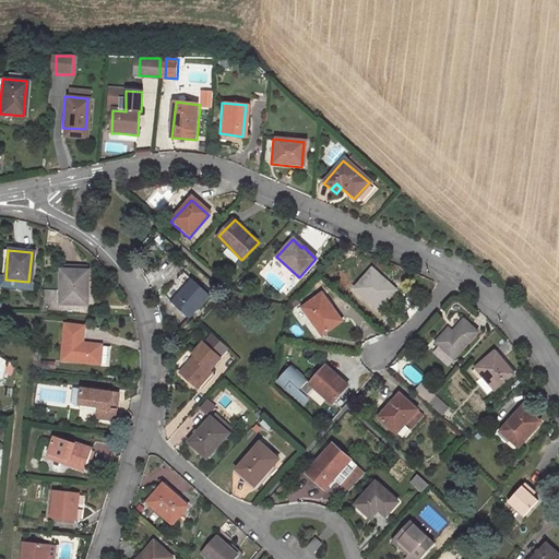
[(87,271),(60,270),(58,302),(85,304),(87,271)]
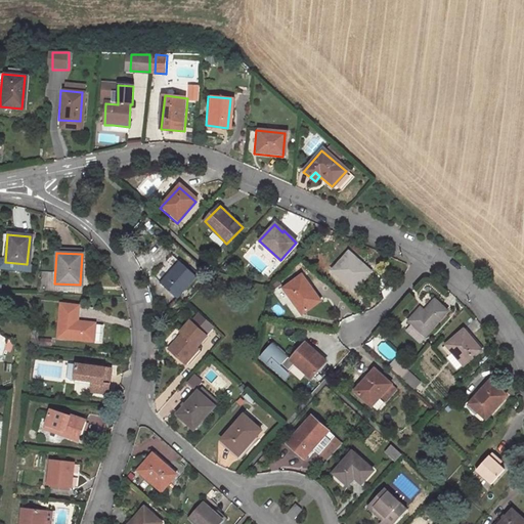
[(369,272),(348,253),(331,271),(343,282),(345,279),(355,289),(369,272)]
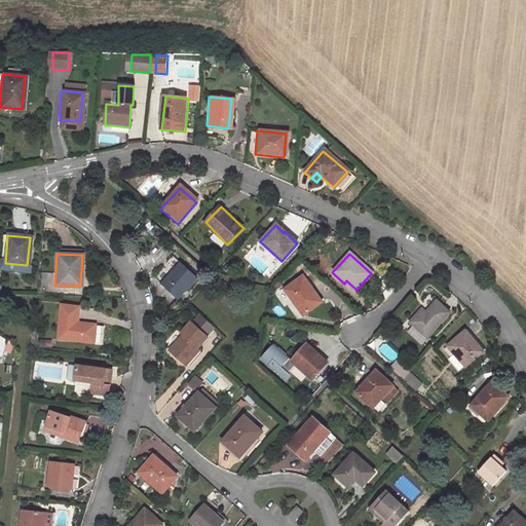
[(187,271),(179,265),(159,287),(175,301),(195,279),(193,277),(187,271)]
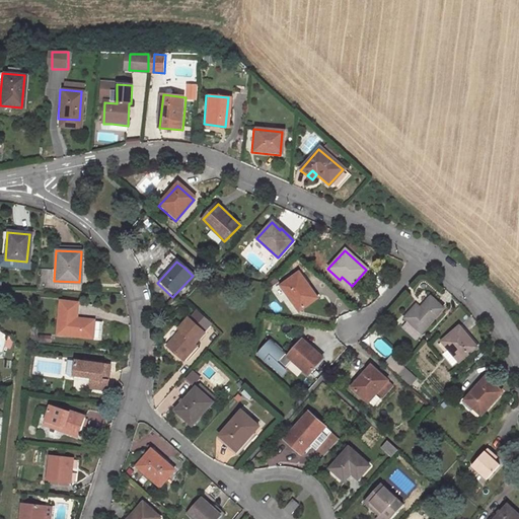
[(316,299),(299,274),(281,286),(298,312),(316,299)]
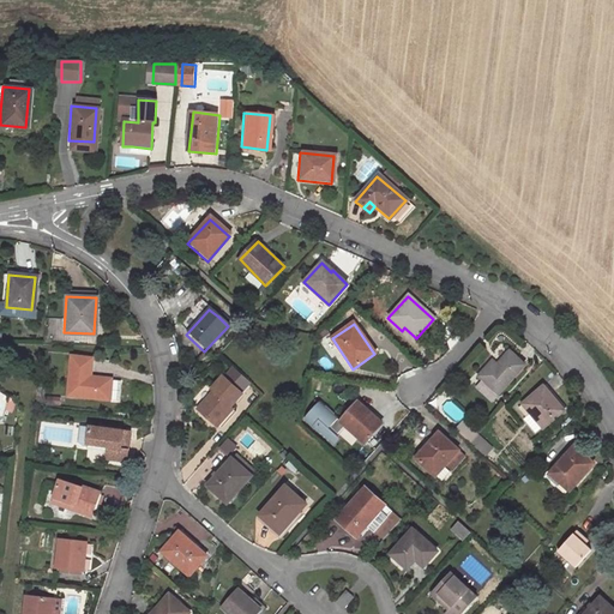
[(497,395),(523,365),(507,351),(495,366),(491,361),(477,377),(482,381),(497,395)]
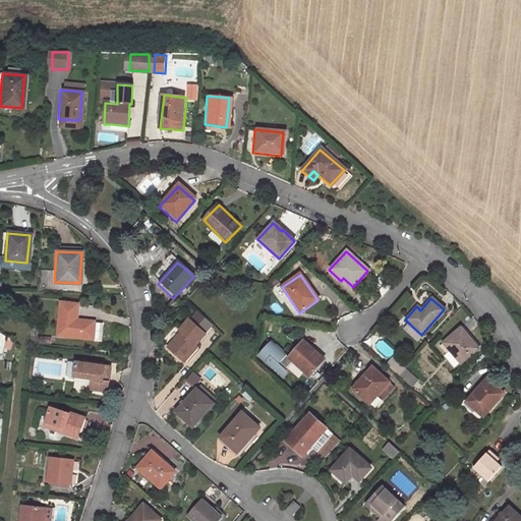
[(56,335),(92,339),(99,340),(101,323),(93,322),(93,321),(75,320),(77,304),(60,302),(56,335)]
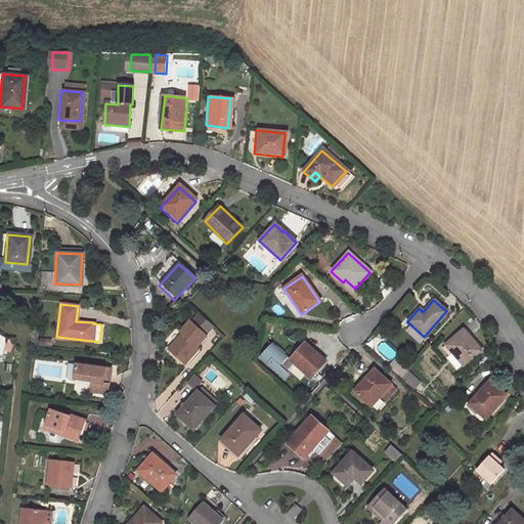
[(206,337),(190,322),(179,335),(181,337),(169,350),(184,365),(198,350),(195,348),(206,337)]
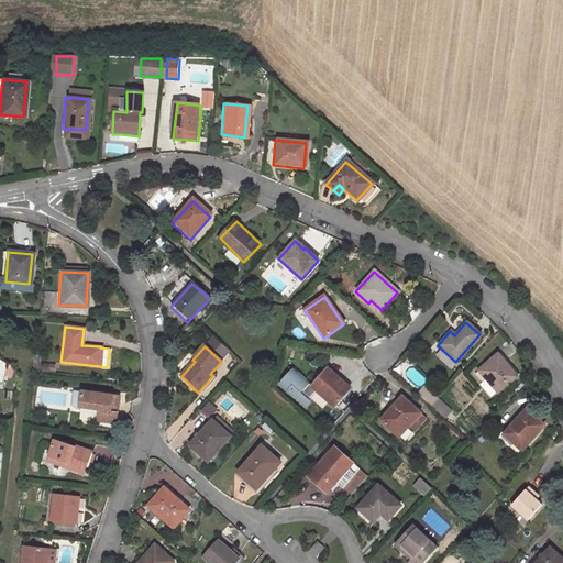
[(437,356),(450,368),(455,362),(442,350),(437,356)]
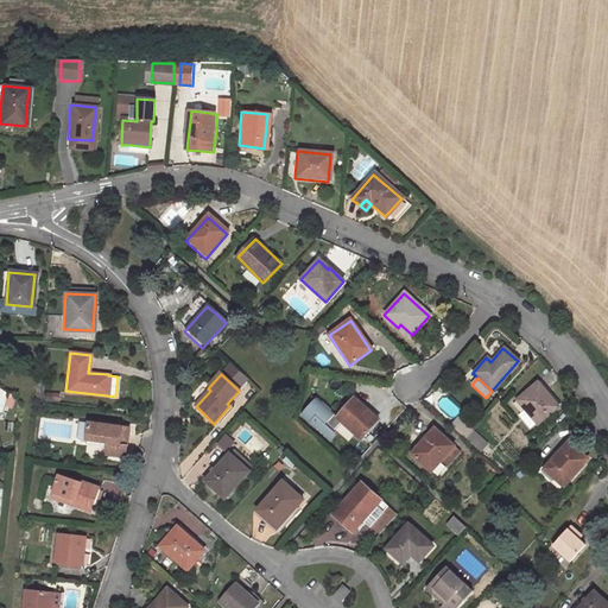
[(558,407),(539,385),(518,403),(539,425),(558,407)]
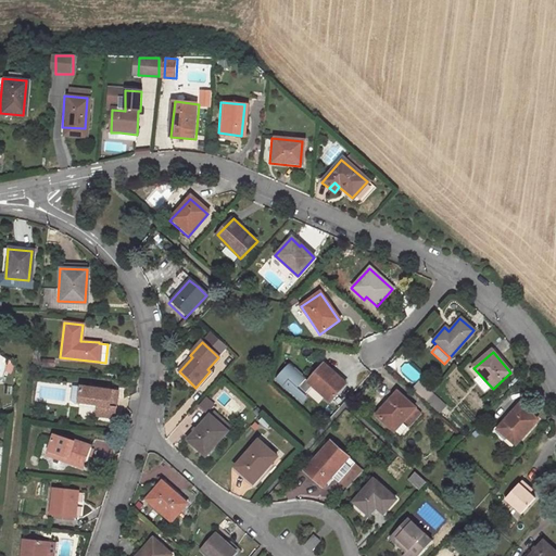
[(301,388),(307,380),(290,365),(277,380),(304,404),(311,396),(301,388)]
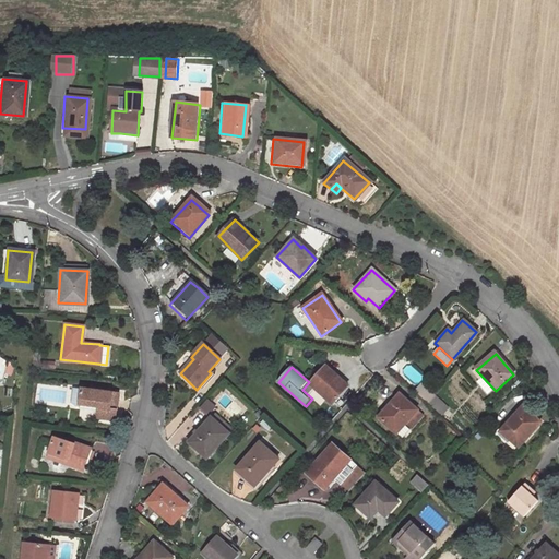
[(348,387),(325,367),(309,385),(332,405),(348,387)]
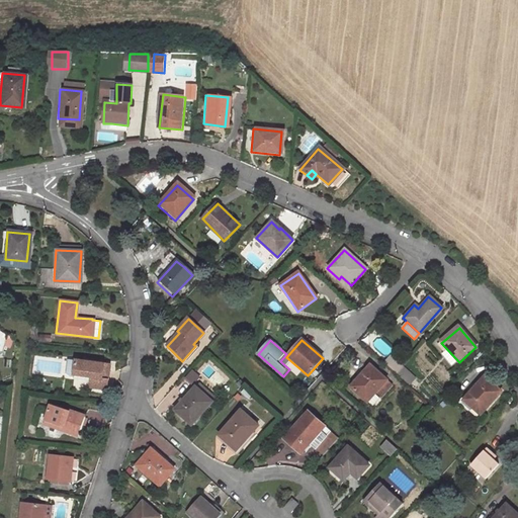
[(385,364),(397,374),(403,368),(391,358),(385,364)]
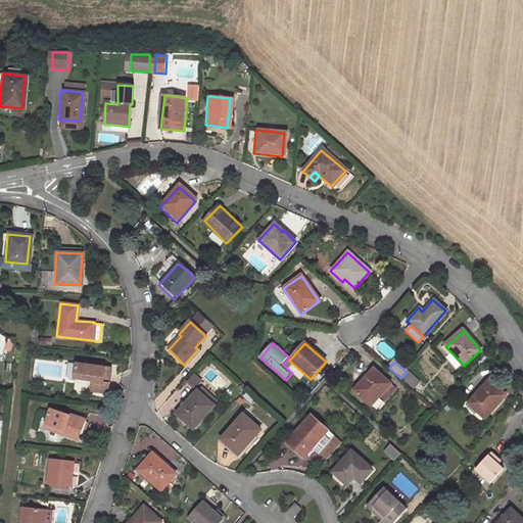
[(69,364),(67,378),(72,381),(76,382),(76,380),(78,365),(69,364)]
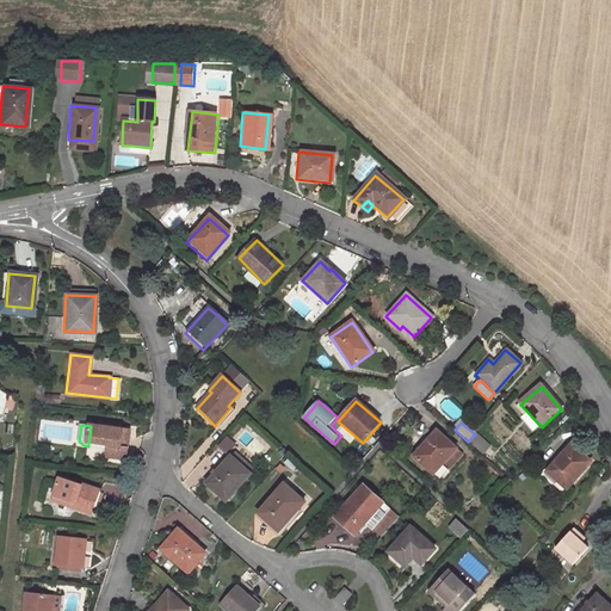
[(88,444),(109,448),(112,448),(111,460),(127,462),(131,433),(91,426),(88,444)]
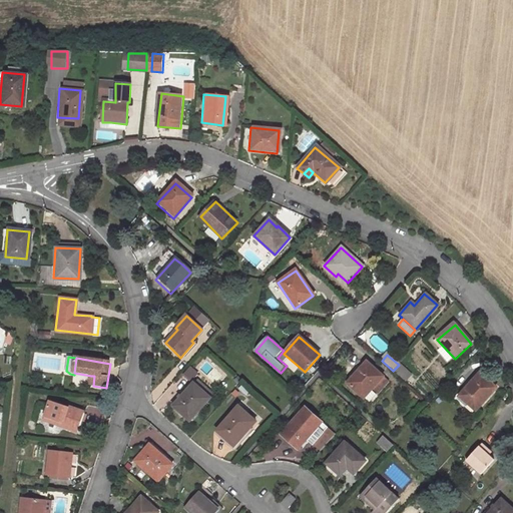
[(348,383),(365,398),(371,403),(390,382),(367,362),(348,383)]
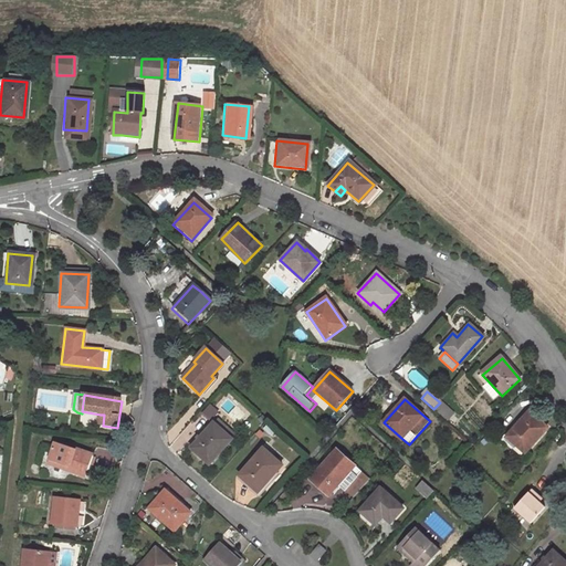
[(548,428),(531,412),(509,437),(525,453),(548,428)]
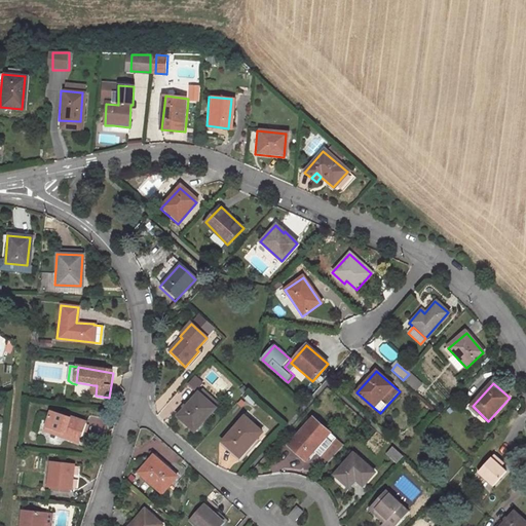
[(215,410),(197,395),(177,418),(194,434),(215,410)]
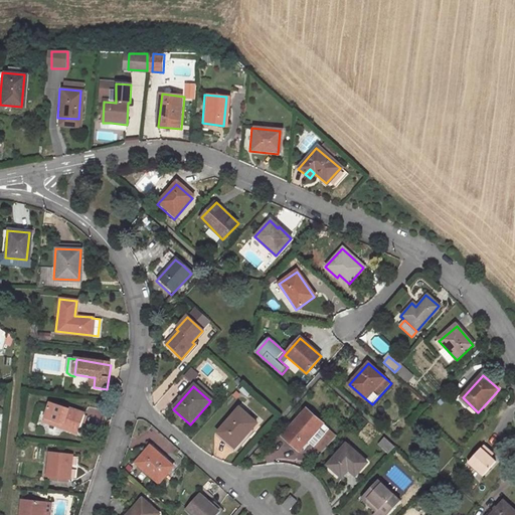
[(84,413),(50,401),(44,418),(62,424),(61,427),(77,433),(84,413)]
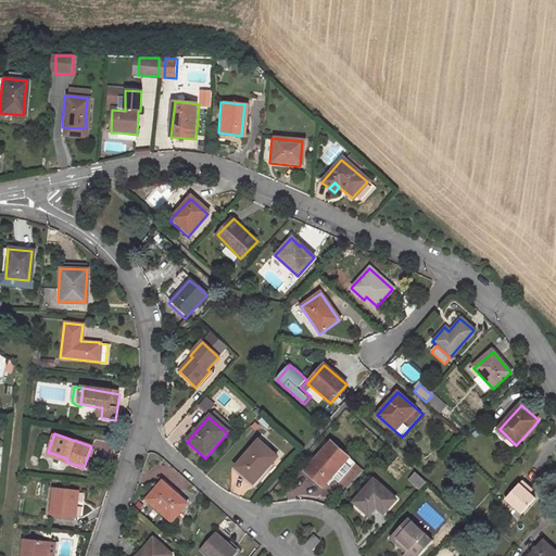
[(276,458),(257,442),(234,469),(253,484),(276,458)]
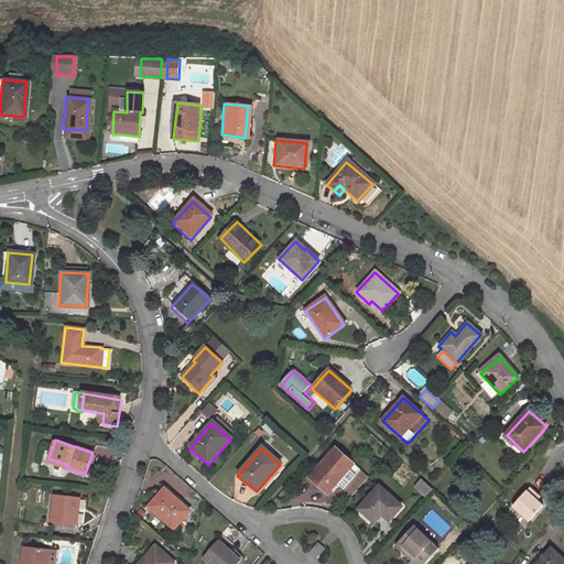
[(355,465),(336,449),(310,479),(328,495),(338,484),(355,465)]
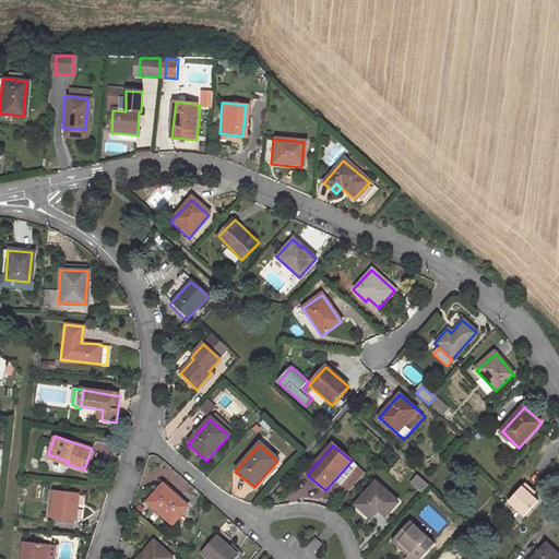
[(335,479),(348,491),(365,473),(352,461),(335,479)]
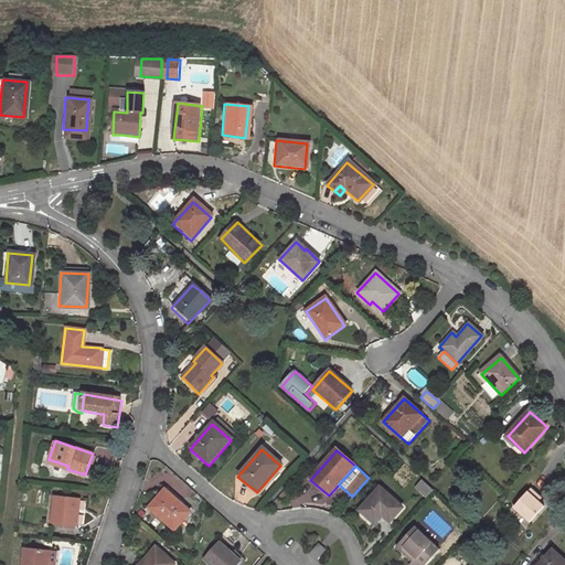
[(415,487),(427,497),(434,488),(423,478),(415,487)]
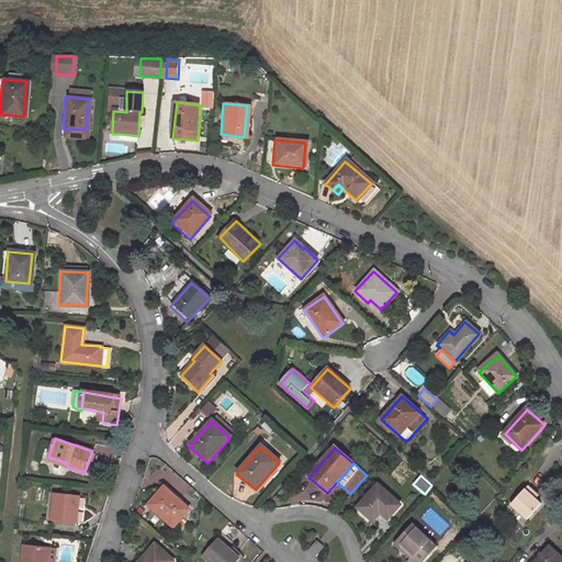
[(187,509),(165,484),(146,502),(168,526),(187,509)]
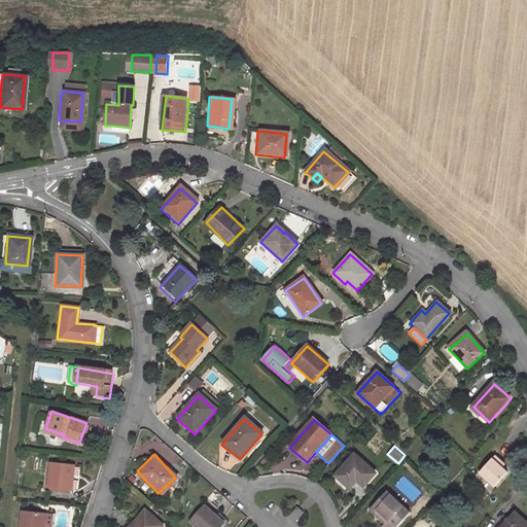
[(504,460),(496,454),(480,471),(495,486),(508,470),(501,464),(504,460)]
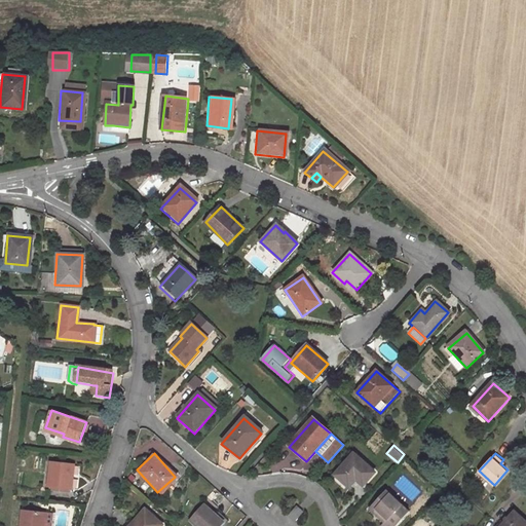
[(376,473),(355,454),(337,476),(351,488),(358,481),(365,486),(376,473)]
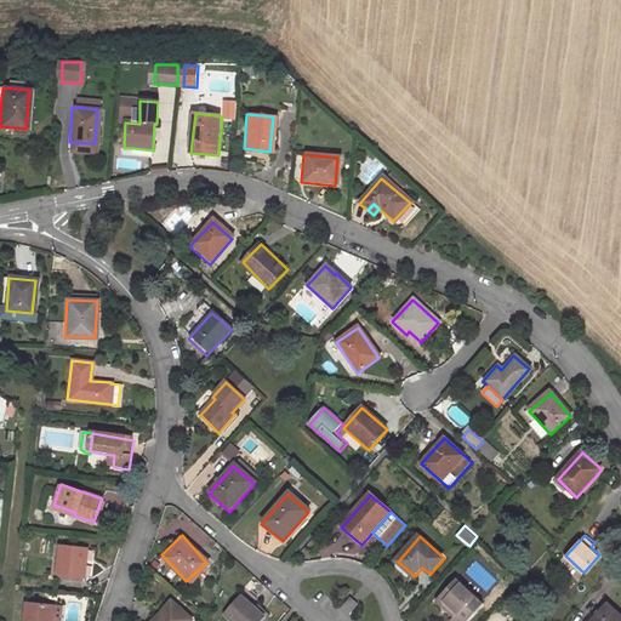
[(57,574),(70,575),(70,577),(84,579),(89,548),(61,545),(57,574)]
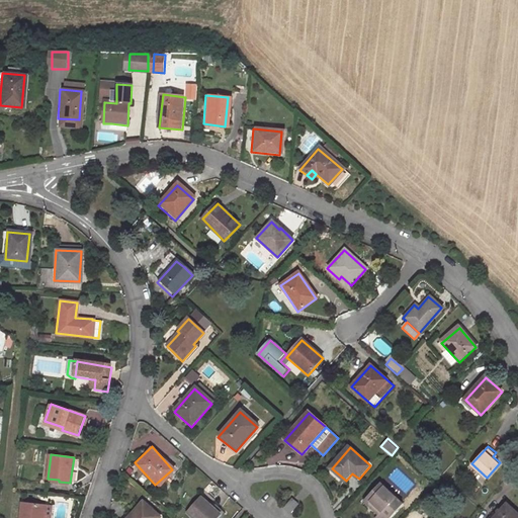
[(390,517),(404,503),(381,482),(370,494),(386,508),(382,511),(377,517),(390,517)]
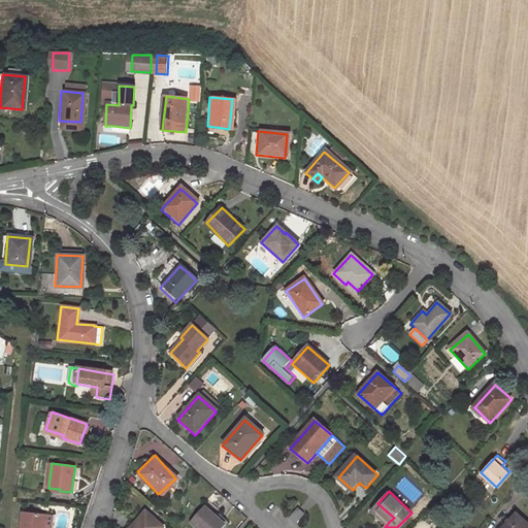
[(394,518),(377,503),(374,507),(390,521),(394,518)]
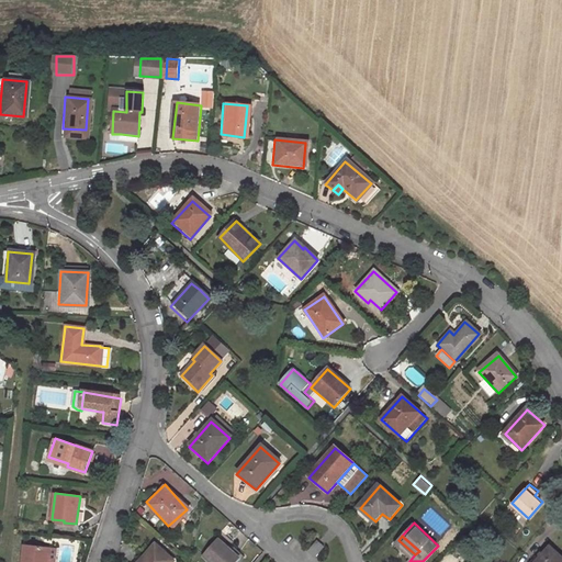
[(235,561),(239,558),(218,539),(203,557),(210,561),(235,561)]
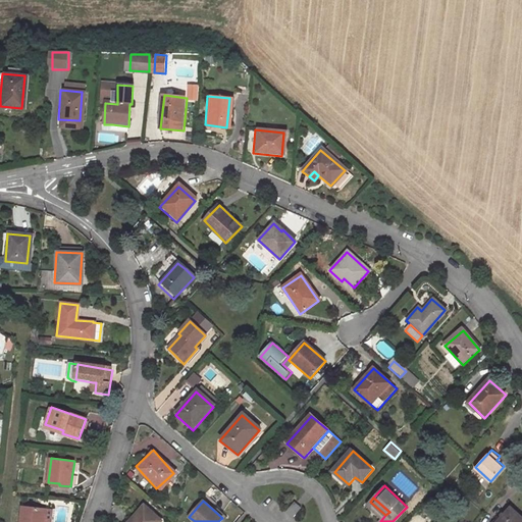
[(294,518),(302,509),(296,504),(286,513),(294,518)]
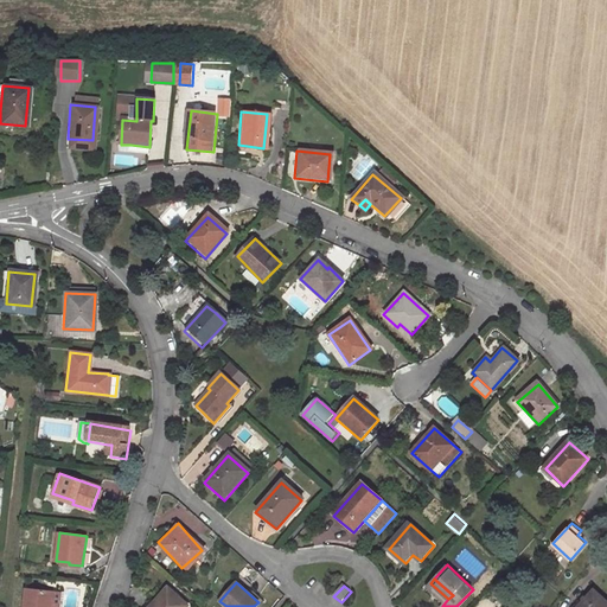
[(190,606),(191,606),(170,587),(153,606),(190,606)]
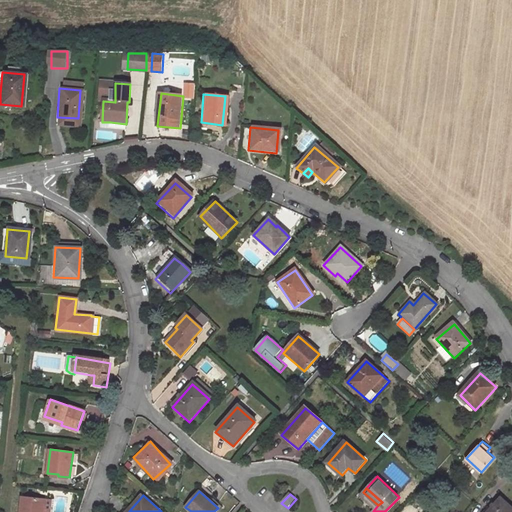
[(43,511),(45,499),(22,497),(20,511),(43,511)]
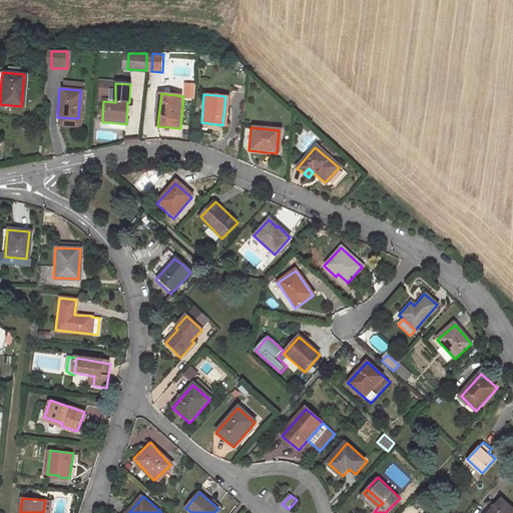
[(512,512),(512,508),(502,499),(489,512),(512,512)]
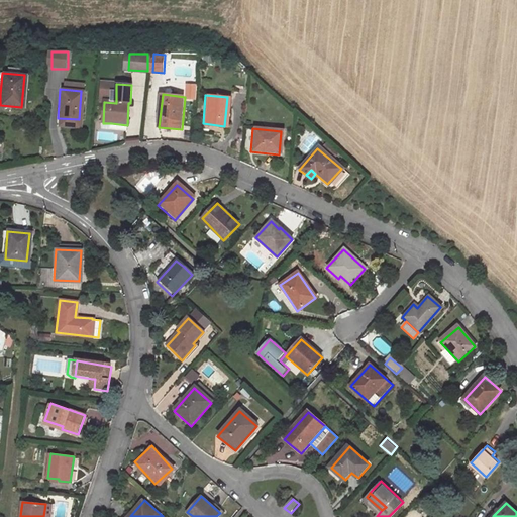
All buildings are outlined.
